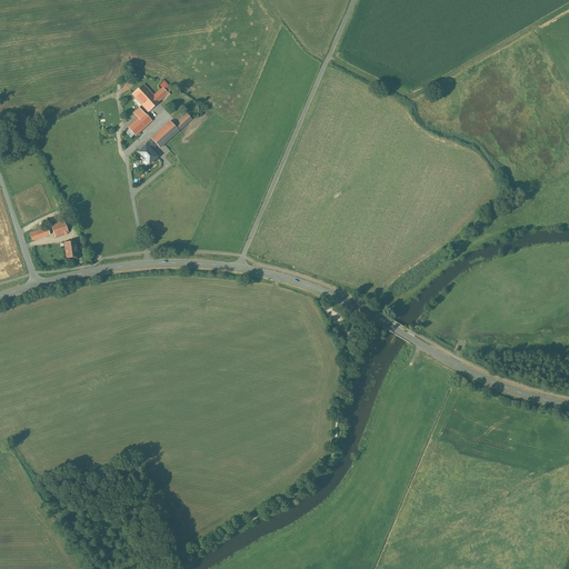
[(163,81),(160,86),(162,88),(167,92),(171,89),(163,81)]
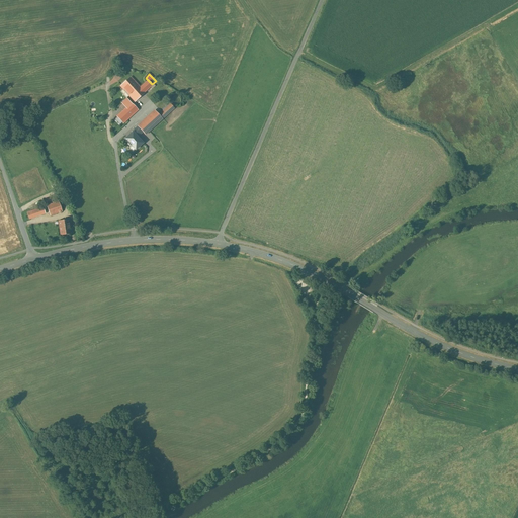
[(140,87),(131,77),(120,86),(135,101),(145,92),(140,87)]
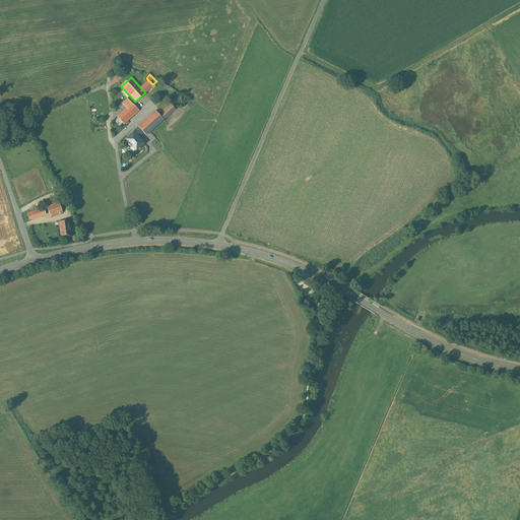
[(148,80),(140,87),(145,92),(153,85),(152,84),(148,80)]
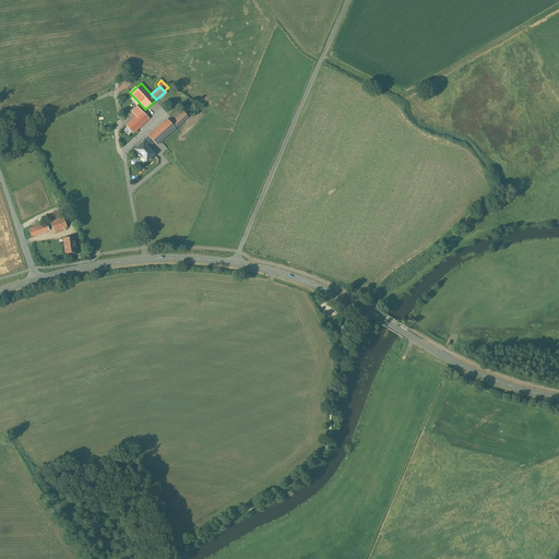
[(186,103),(186,104),(185,104),(185,105),(183,106),(183,107),(183,108),(183,109),(185,110),(185,111),(186,111),(186,113),(187,113),(188,114),(189,114),(190,114),(191,114),(192,113),(193,113),(193,111),(194,111),(194,110),(195,109),(195,108),(195,107),(195,106),(194,105),(194,104),(193,103),(192,103),(192,102),(191,102),(190,102),(189,102),(188,102),(187,102),(187,103),(186,103)]
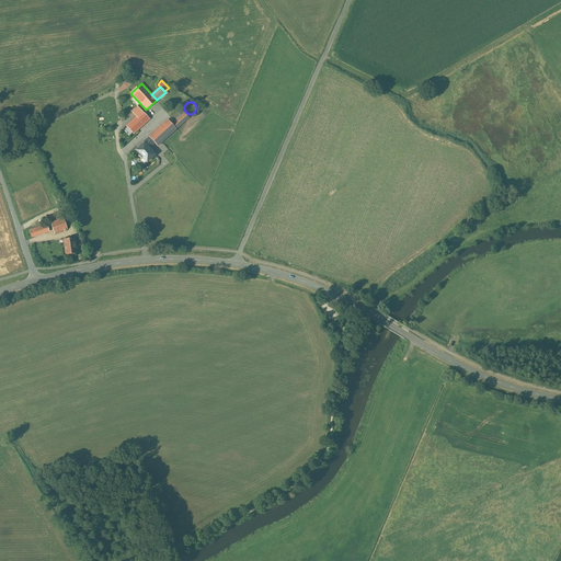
[(138,116),(127,126),(128,127),(125,130),(129,135),(133,133),(134,134),(149,119),(142,112),(138,116)]
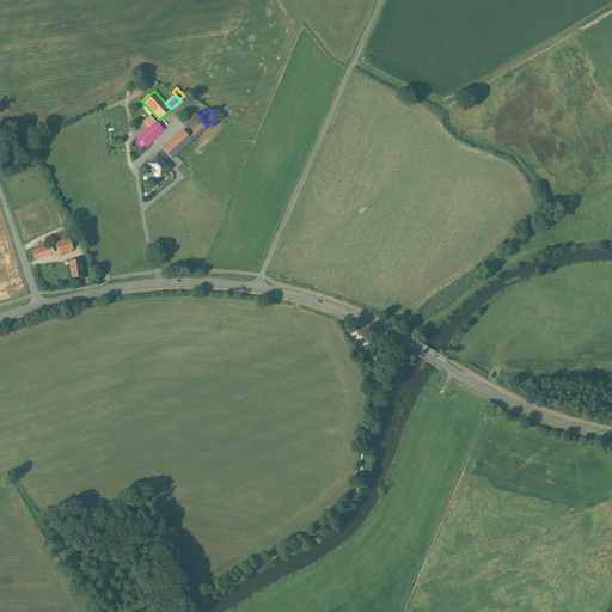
[(206,128),(202,123),(188,135),(193,141),(206,128)]
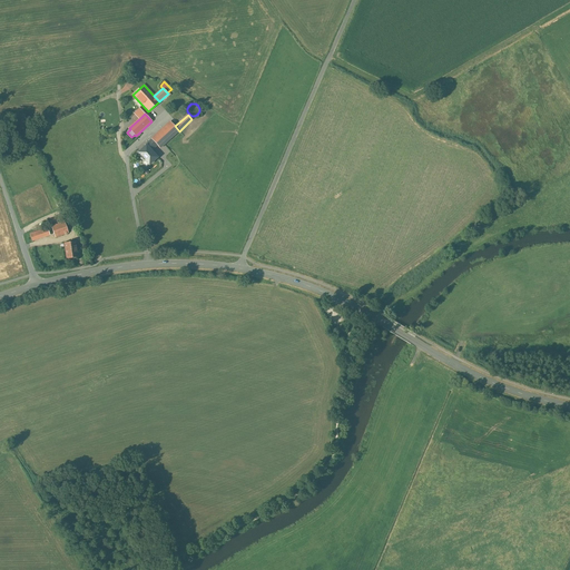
[(170,121),(151,139),(157,145),(160,148),(179,131),(175,126),(170,121)]
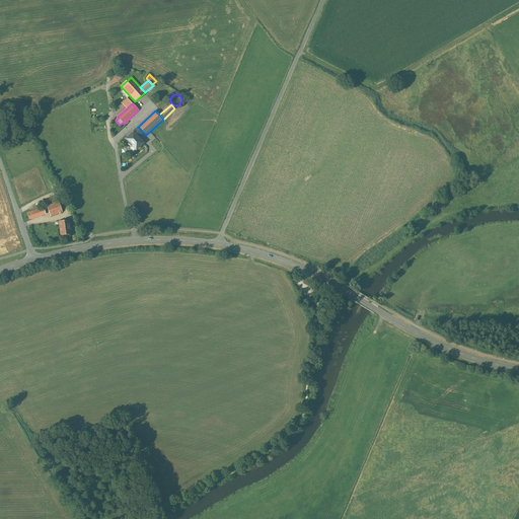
[(143,132),(138,127),(132,132),(133,133),(138,137),(143,132)]
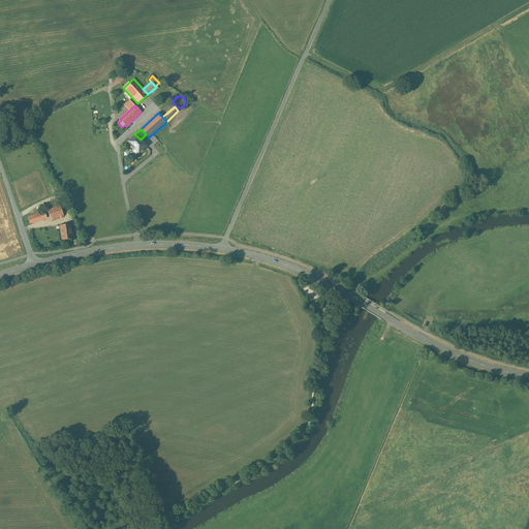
[(135,135),(134,136),(133,136),(128,142),(131,145),(130,147),(133,150),(134,149),(137,152),(138,153),(146,146),(141,141),(141,139),(135,135)]
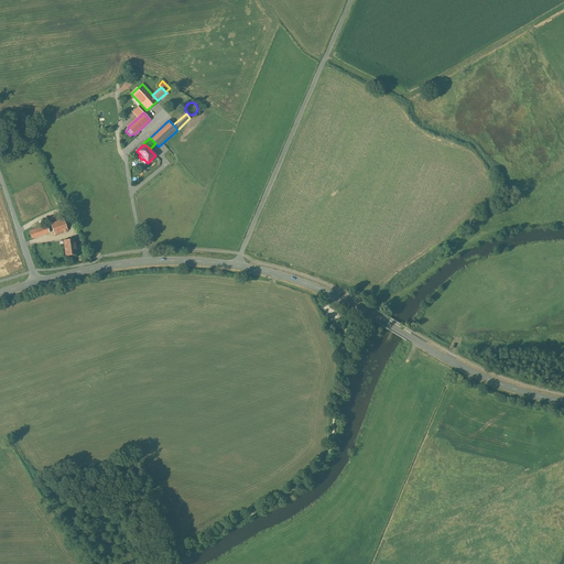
[(57,221),(51,224),(54,235),(67,230),(62,216),(56,218),(57,221)]
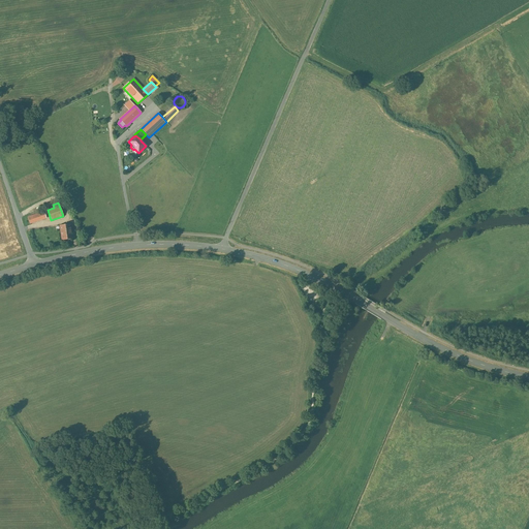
[(43,212),(27,217),(29,223),(45,218),(43,212)]
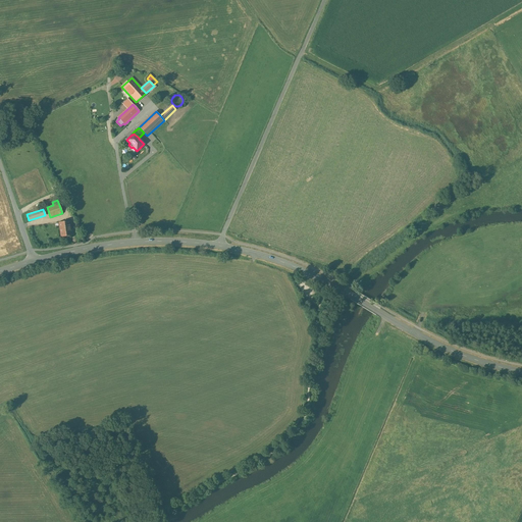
[(69,221),(58,222),(60,237),(71,236),(69,221)]
